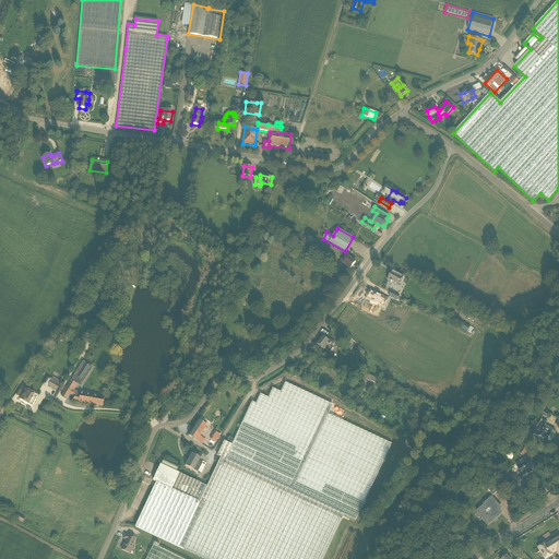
[(400,253),(396,252),(395,251),(391,260),(408,269),(413,261),(400,253)]
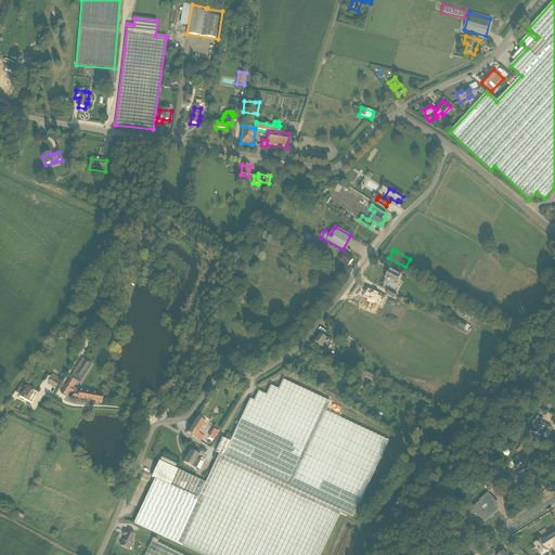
[(341,261),(348,267),(353,260),(346,255),(344,259),(340,256),(338,259),(341,261)]
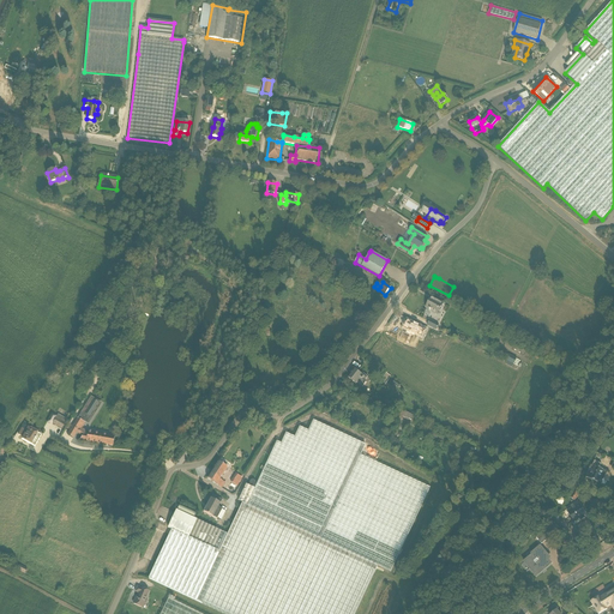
[(268,286),(262,299),(271,302),(276,289),(268,286)]
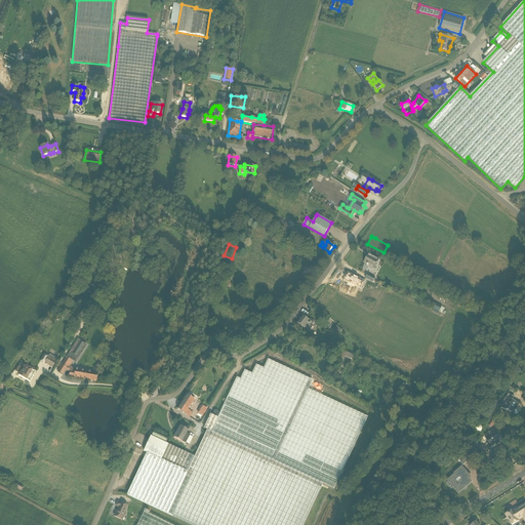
[(93,270),(98,273),(108,258),(103,255),(93,270)]
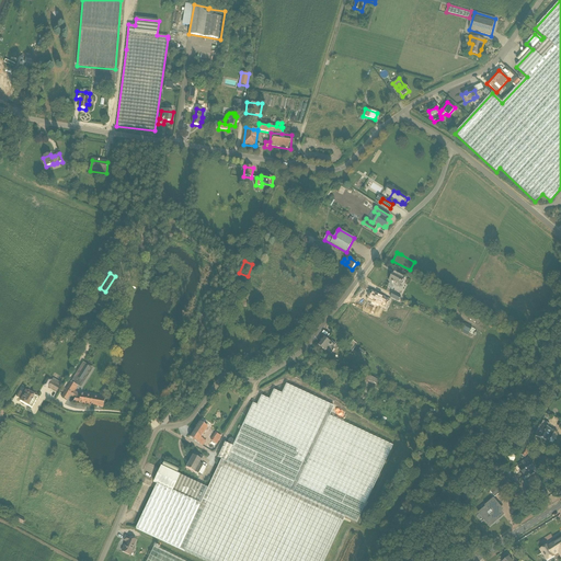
[(395,273),(389,282),(392,283),(399,287),(404,278),(395,273)]
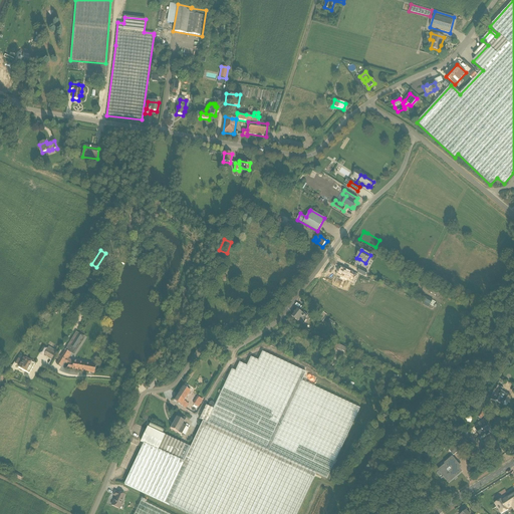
[(357,272),(364,276),(367,271),(359,267),(357,272)]
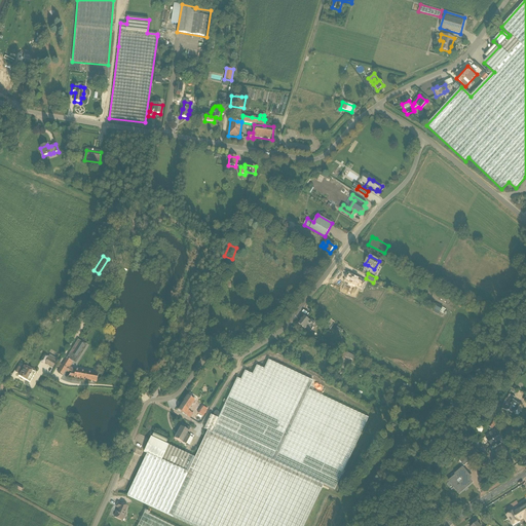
[(349,274),(346,282),(348,284),(347,286),(350,288),(347,294),(351,296),(354,289),(355,287),(360,289),(361,287),(363,288),(366,283),(349,274)]
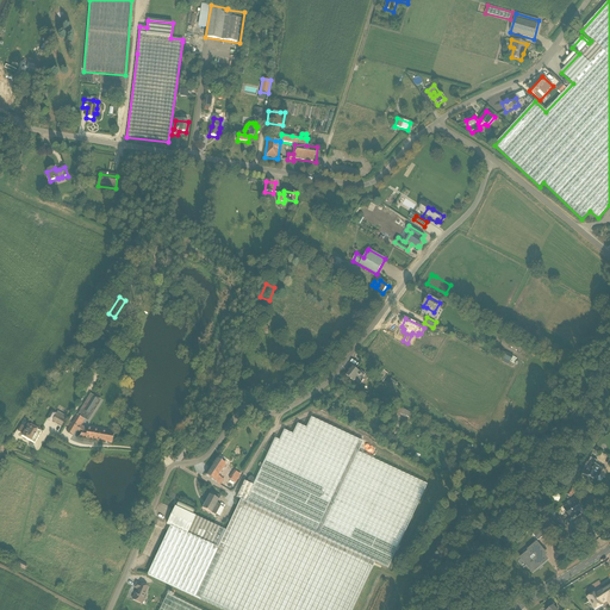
[(508,346),(521,354),(524,347),(511,340),(508,346)]
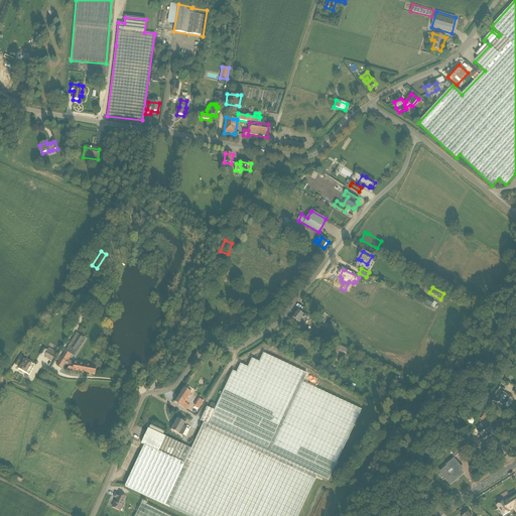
[(304,315),(303,314),(298,310),(292,317),(299,323),(300,321),(305,326),(307,321),(306,320),(309,317),(305,313),(304,315)]
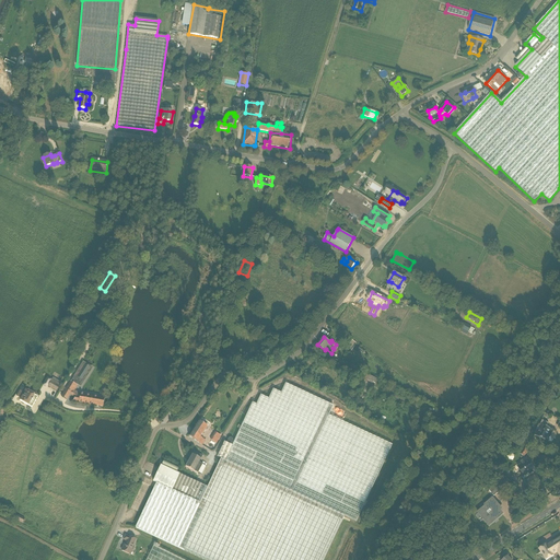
[(348,342),(350,343),(345,351),(349,354),(357,345),(352,341),(350,339),(348,342)]
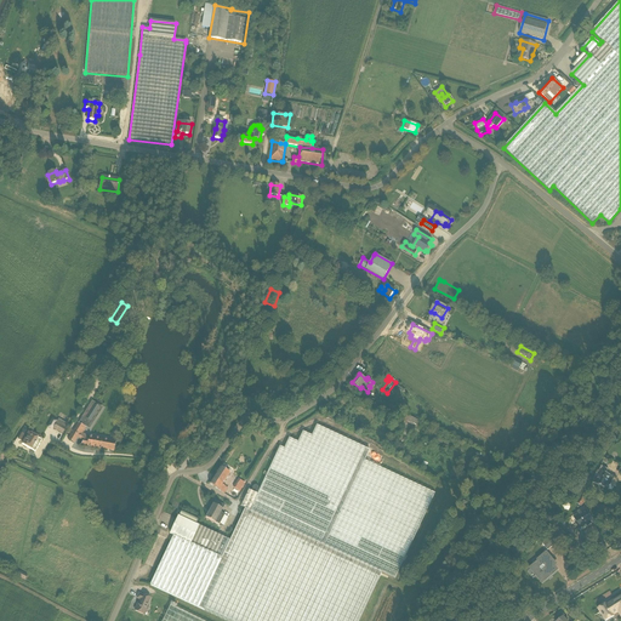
[(84,426),(85,423),(89,427),(102,408),(92,402),(81,417),(83,419),(79,423),(78,423),(70,434),(78,438),(80,439),(83,434),(83,433),(86,428),(84,426)]
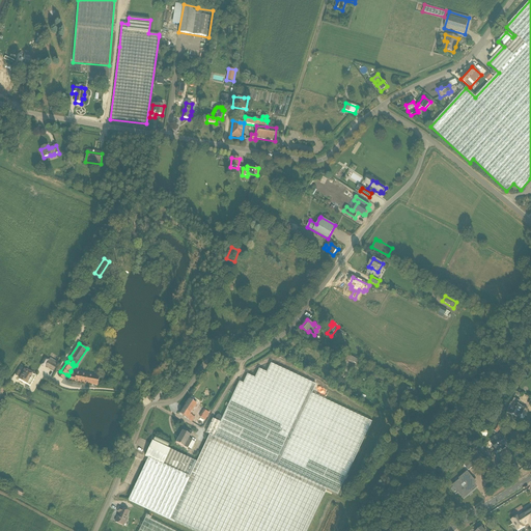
[(48,363),(46,367),(54,371),(58,363),(50,359),(48,363)]
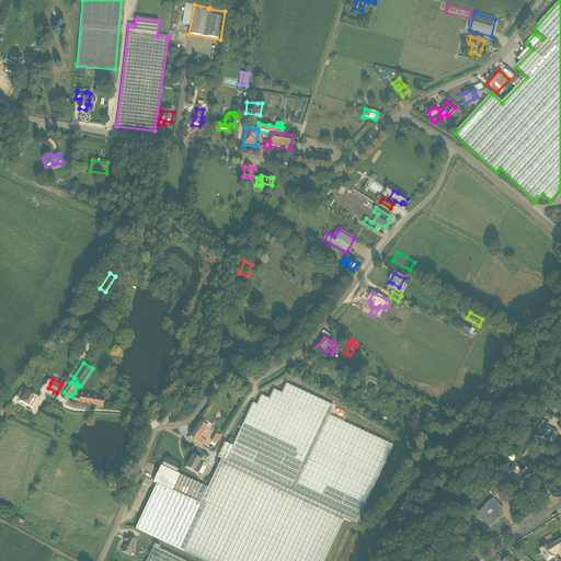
[(323,560),(345,517),(357,523),(392,446),(329,416),(333,408),(286,385),(282,393),(273,390),(268,400),(261,396),(256,405),(252,403),(232,447),(226,461),(221,460),(208,488),(186,478),(180,476),(172,491),(157,484),(136,529),(203,560),(323,560)]
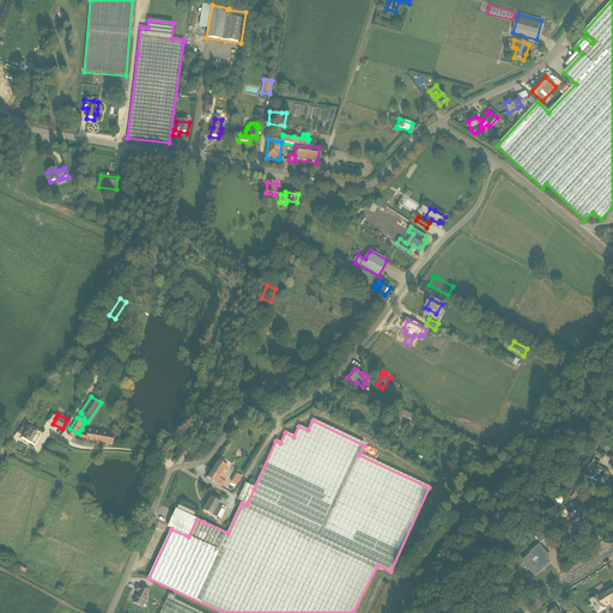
[(22,428),(18,434),(23,437),(22,439),(31,444),(37,435),(38,432),(29,428),(26,430),(22,428)]
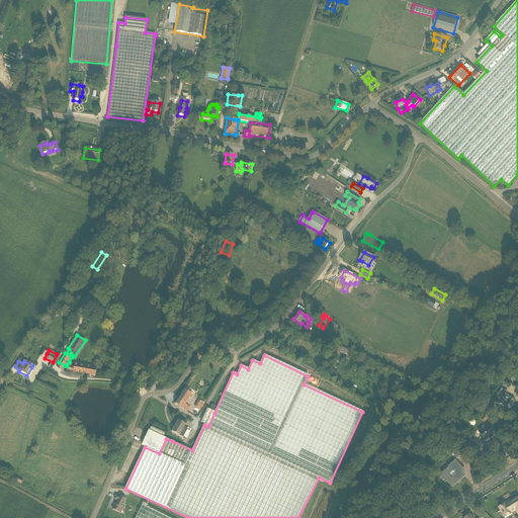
[(72,364),(70,368),(68,371),(95,376),(96,369),(74,365),(72,364)]
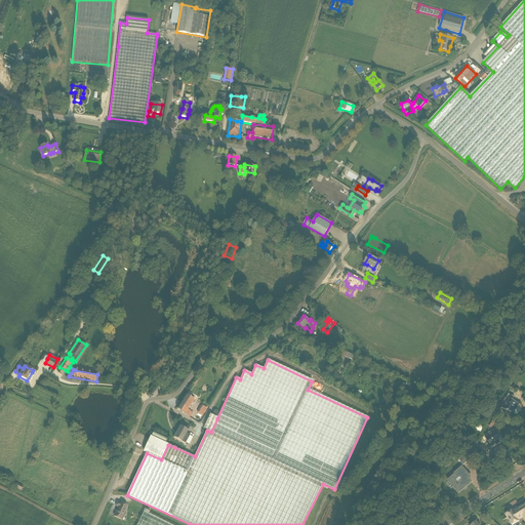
[(198,401),(195,399),(195,400),(187,395),(176,409),(190,417),(193,413),(191,412),(193,410),(192,410),(198,401)]
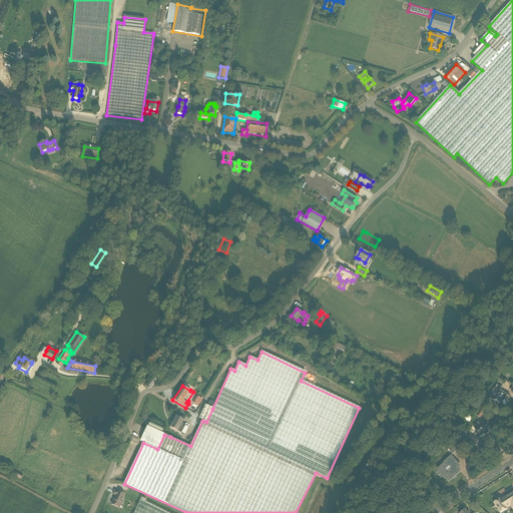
[(493,391),(489,399),(503,405),(505,400),(502,399),(504,394),(501,392),(502,388),(497,386),(495,390),(494,390),(493,390),(493,391)]
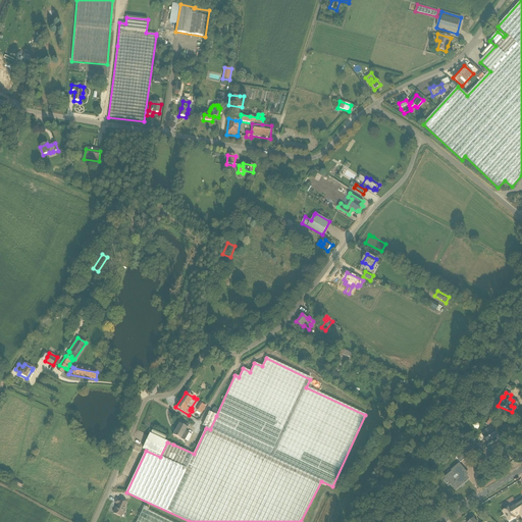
[(202,414),(206,407),(200,404),(196,411),(202,414)]
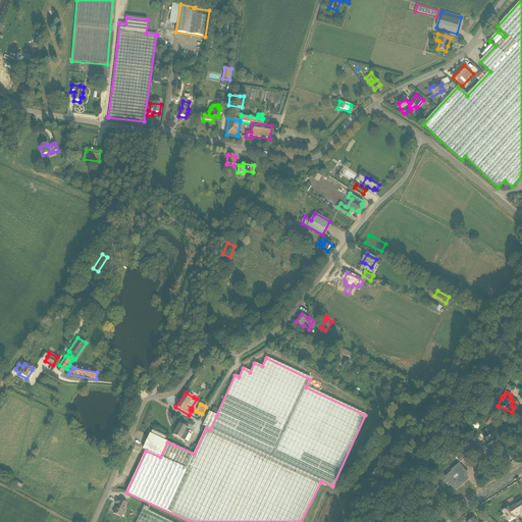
[(202,426),(206,428),(210,429),(216,416),(209,412),(202,426)]
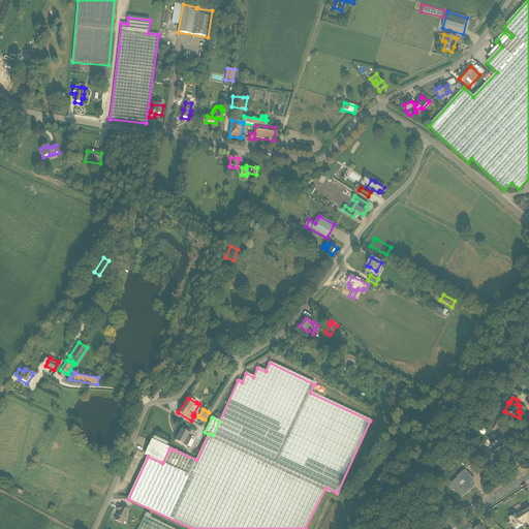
[(183,427),(175,441),(187,447),(191,439),(188,437),(191,431),(183,427)]
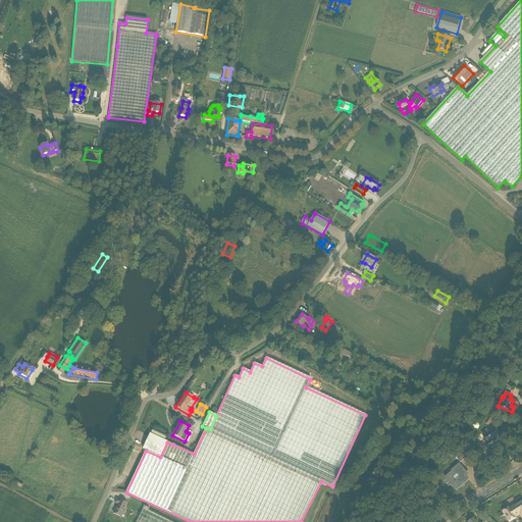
[(483,441),(485,439),(488,444),(492,440),(493,441),(497,440),(496,438),(498,437),(492,429),(490,427),(487,429),(487,430),(485,431),(485,432),(480,435),(483,441)]
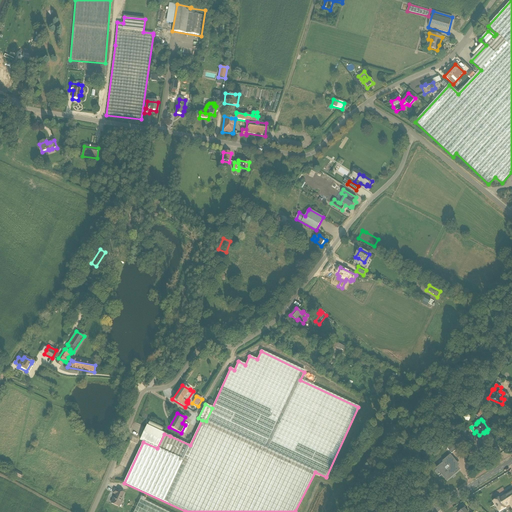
[(149,422),(147,426),(162,431),(163,428),(149,422)]
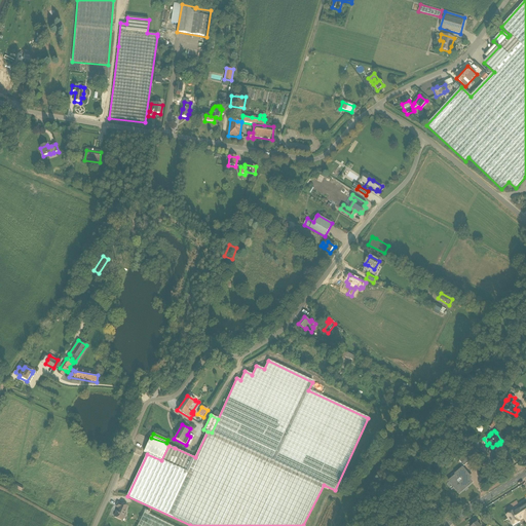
[(151,437),(144,452),(147,454),(161,460),(168,446),(151,437)]
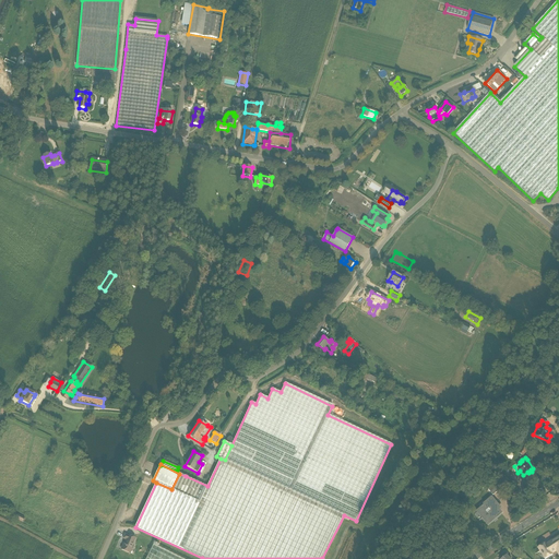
[(495,485),(499,490),(509,482),(504,476),(495,485)]
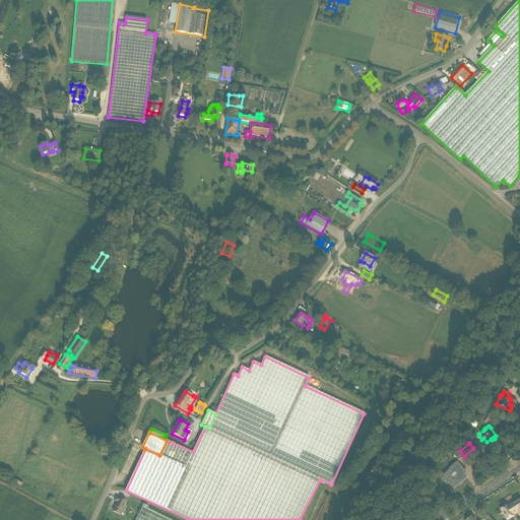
[(464,456),(460,451),(455,456),(459,461),(464,456)]
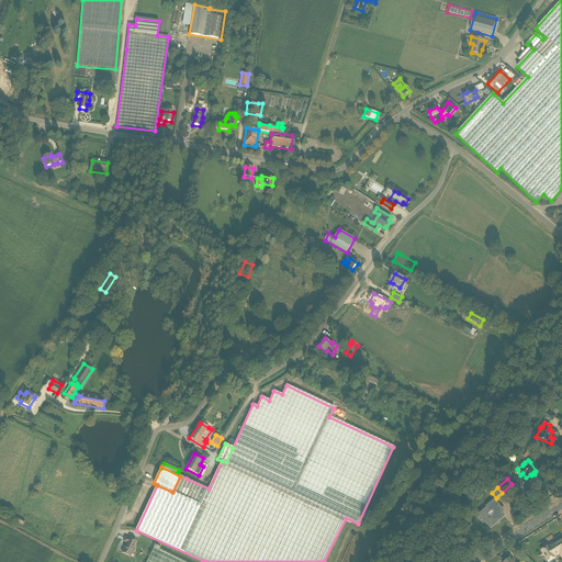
[(498,518),(503,515),(498,509),(501,508),(495,502),(487,507),(489,508),(481,515),(490,526),(494,521),(495,524),(499,520),(498,518)]
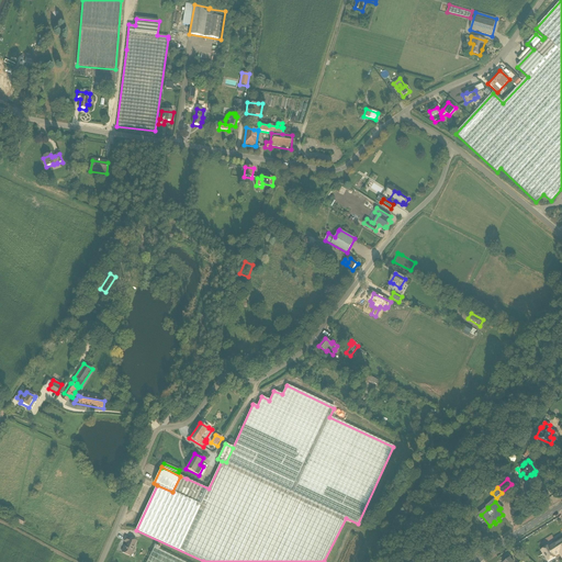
[(126,543),(122,552),(130,557),(136,542),(128,538),(128,539),(126,538),(124,541),(126,543)]
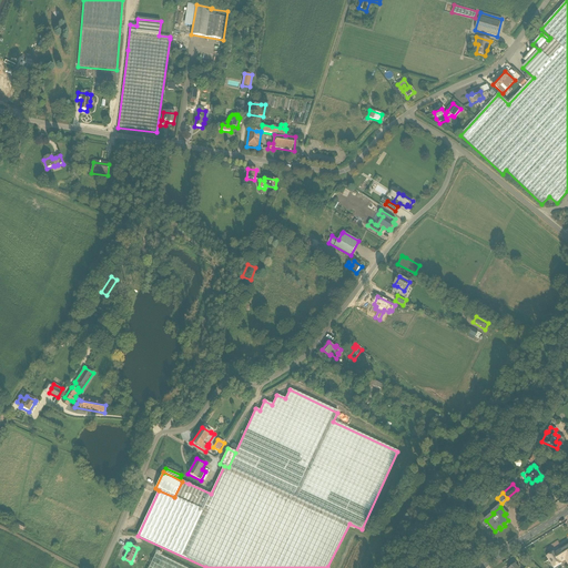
[(554,567),(561,564),(561,563),(567,558),(567,545),(558,551),(559,553),(556,554),(555,553),(547,557),(554,567)]
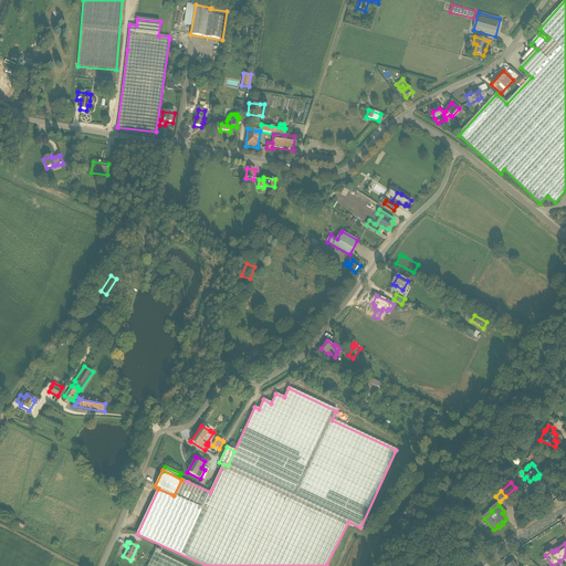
[(181,565),(156,553),(148,565),(181,565)]
